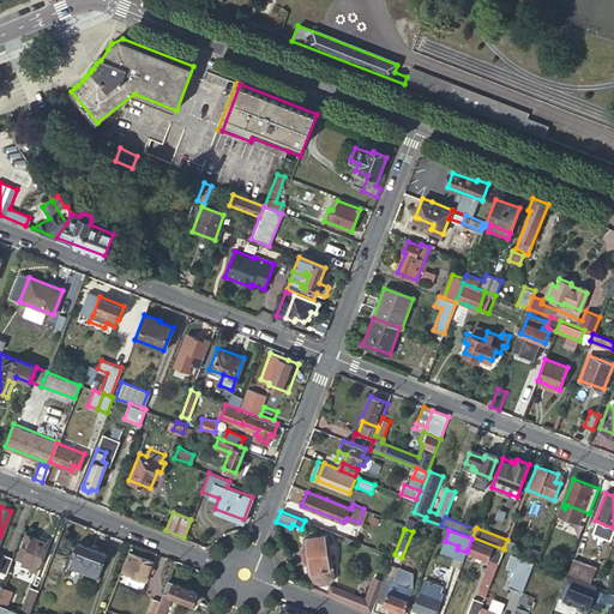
[(37,570),(46,546),(48,541),(37,536),(25,531),(18,552),(25,555),(23,563),(30,565),(30,567),(37,570)]
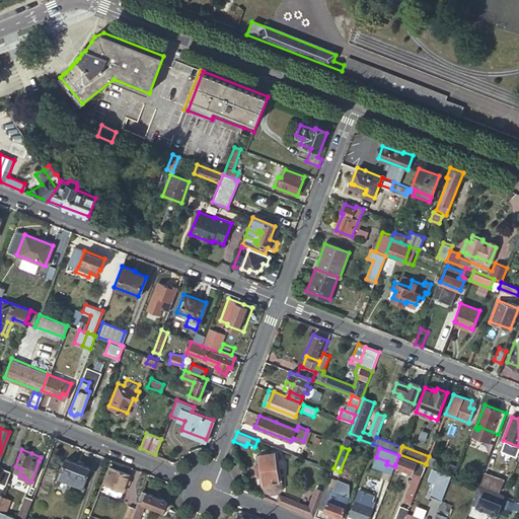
[(278,453),(260,455),(261,463),(257,464),(255,467),(256,474),(258,475),(263,475),(265,490),(267,492),(270,493),(273,493),(275,493),(277,492),(281,491),(283,489),(278,453)]
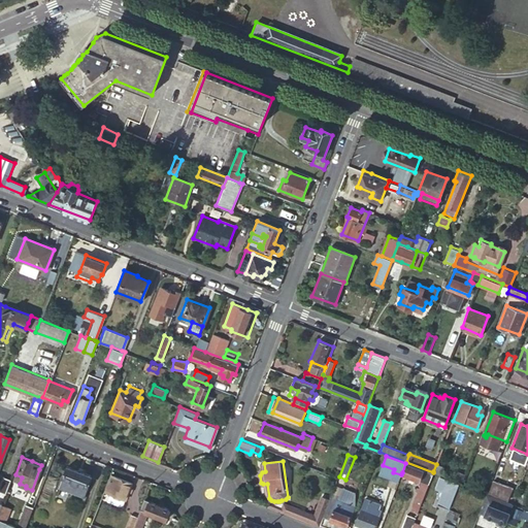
[(372,465),(364,462),(360,472),(368,475),(372,465)]
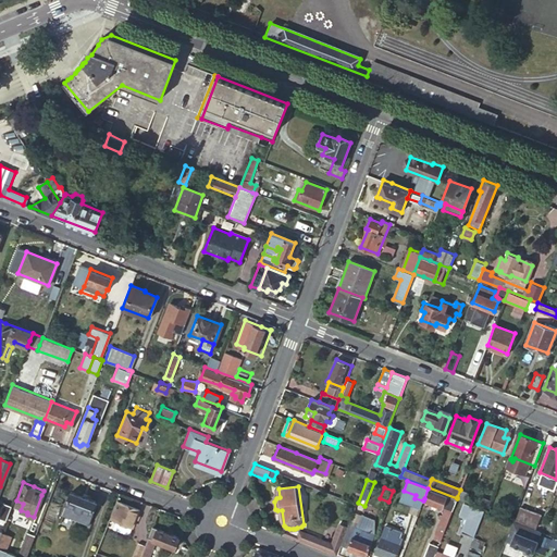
[(457,498),(429,487),(428,489),(424,498),(444,506),(445,502),(447,503),(454,505),(457,498)]
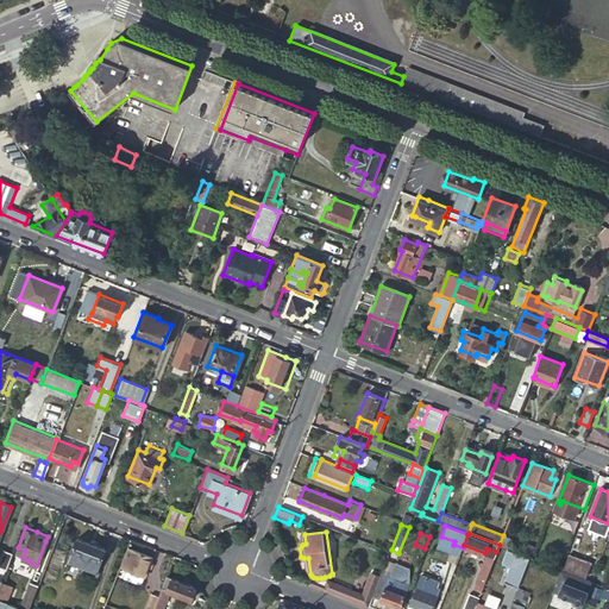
[(106,547),(77,535),(69,559),(98,570),(106,547)]
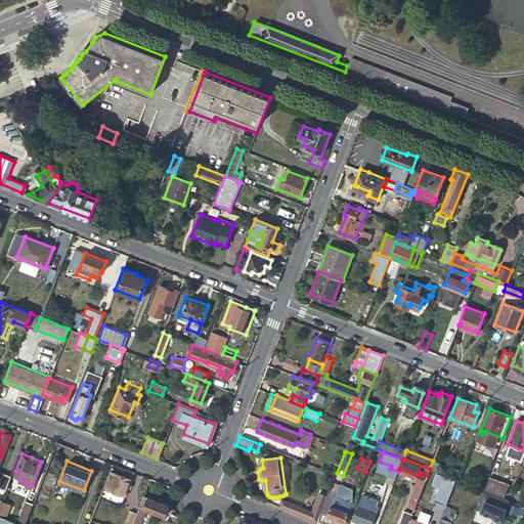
[(433,461),(430,468),(439,471),(440,468),(438,466),(439,463),(433,461)]
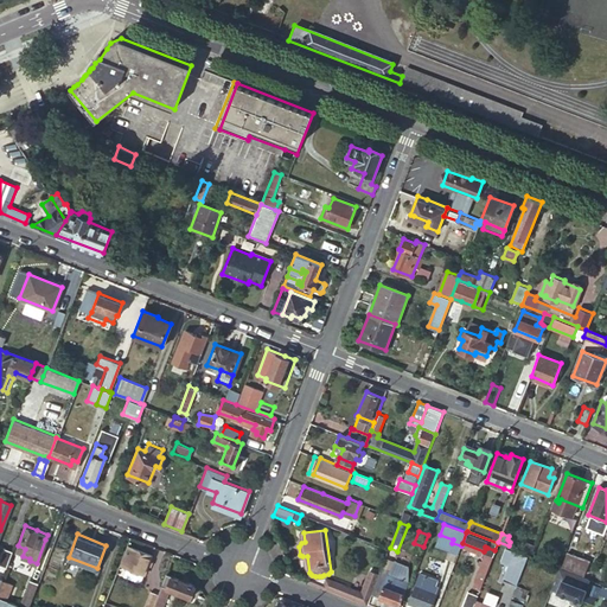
[(523,549),(534,553),(537,544),(526,541),(523,549)]
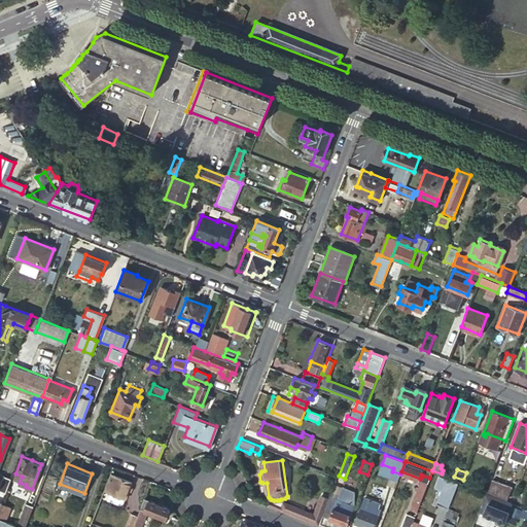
[(132,481),(110,472),(105,488),(110,490),(107,497),(119,502),(123,501),(125,496),(126,496),(132,481)]
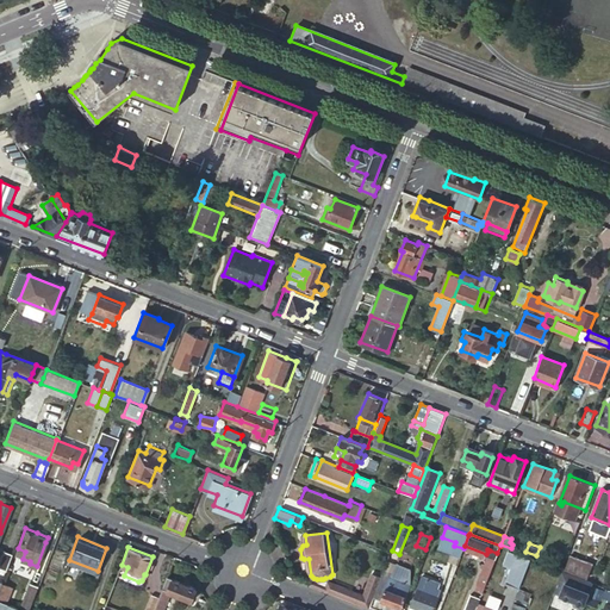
[(0,567),(6,570),(13,552),(5,548),(4,551),(0,549),(0,567)]
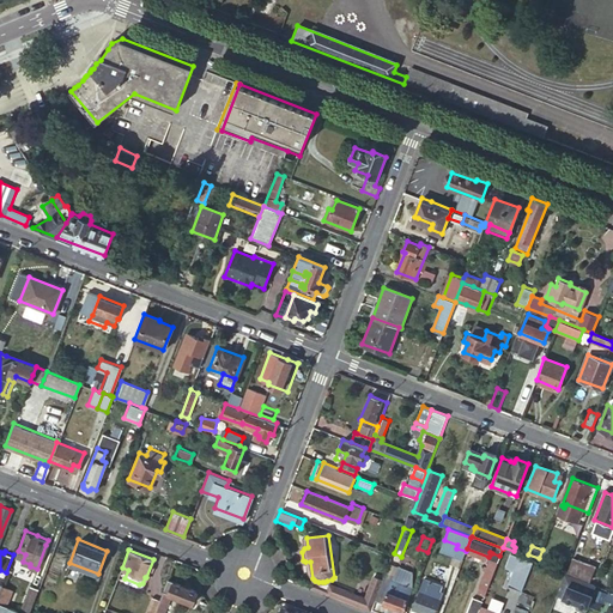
[(596,565),(574,556),(569,570),(592,578),(596,565)]
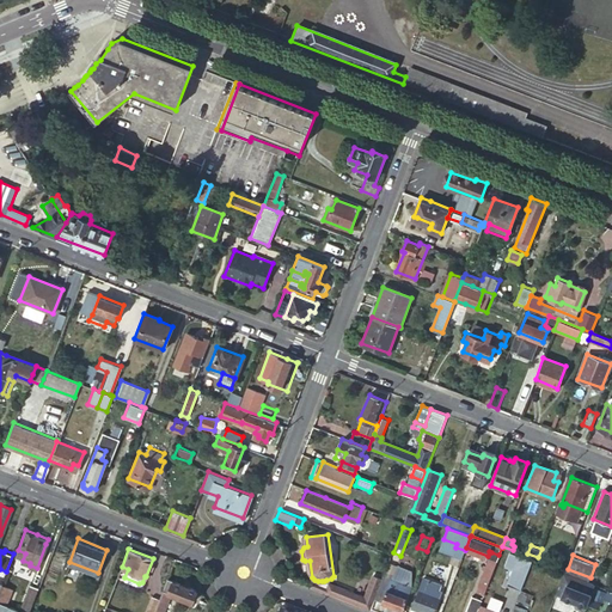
[(533,560),(524,556),(520,563),(531,567),(533,560)]
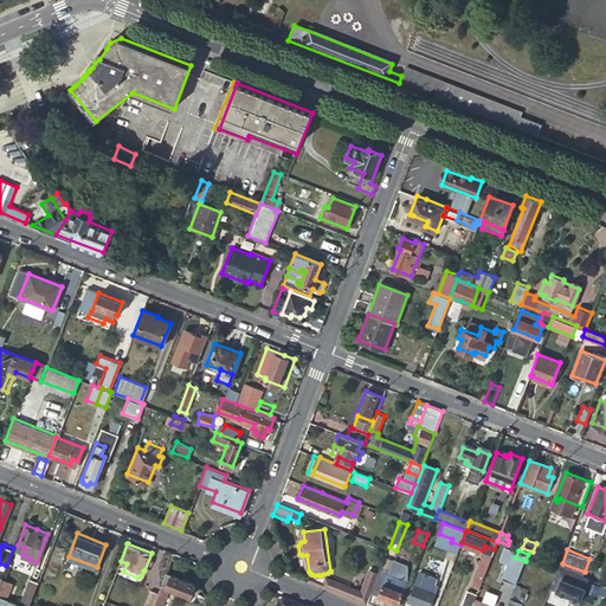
[(394,556),(387,553),(384,563),(389,567),(394,556)]
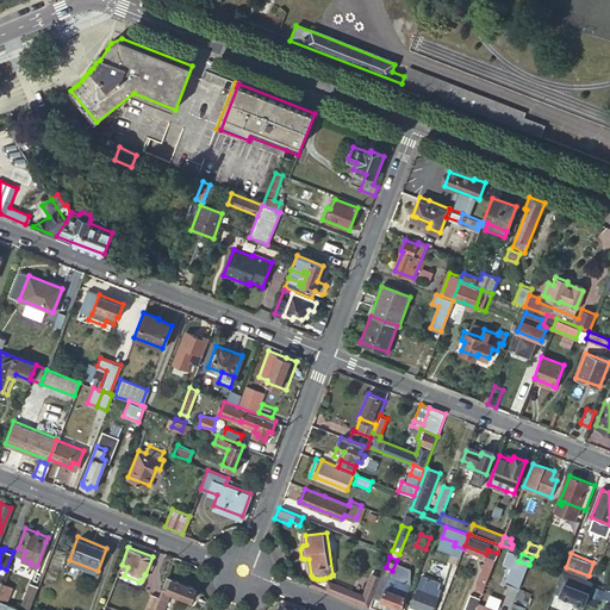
[(485,585),(495,559),(487,556),(478,583),(485,585)]
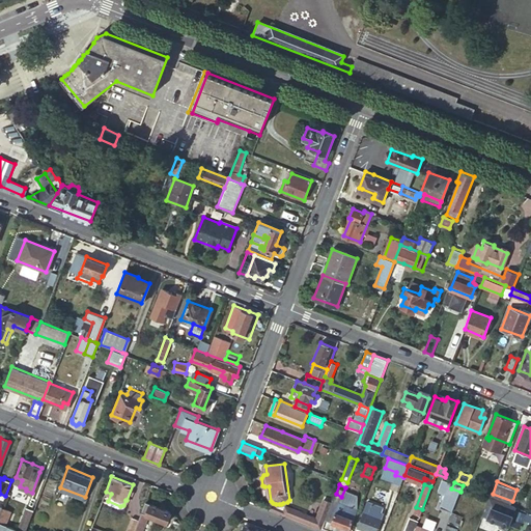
[(329,511),(326,519),(350,528),(357,508),(340,502),(342,497),(341,497),(336,494),(329,511)]
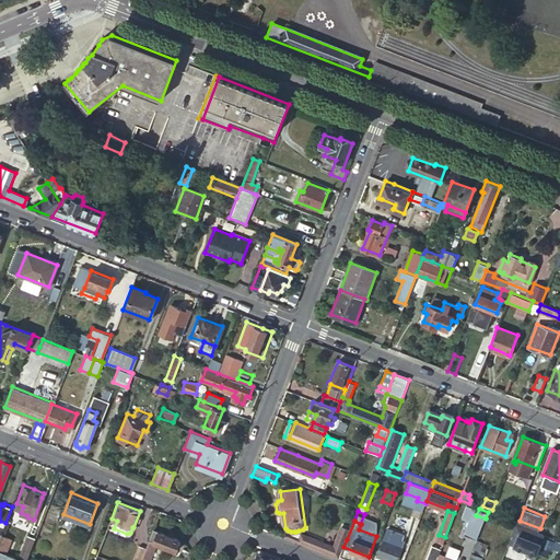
[(140,559),(148,559),(155,541),(176,549),(181,538),(153,527),(146,547),(140,559)]
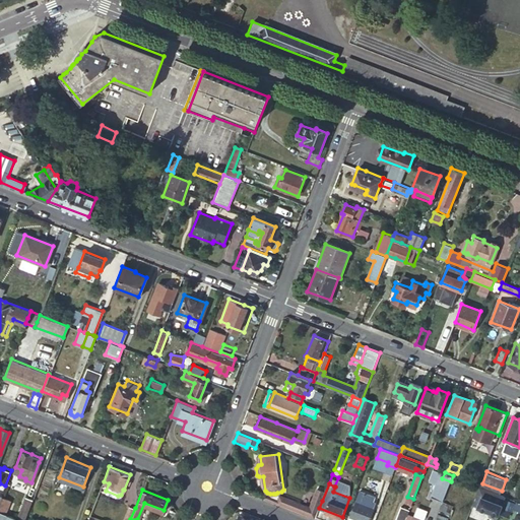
[(495,502),(499,493),(491,490),(488,498),(495,502)]
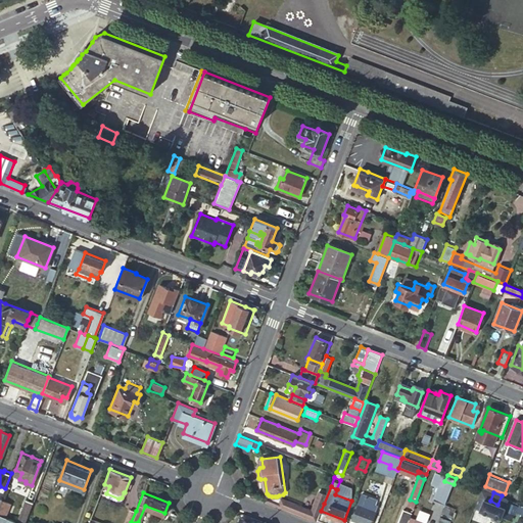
[(367,494),(361,493),(357,504),(358,505),(352,519),(364,522),(369,522),(377,506),(374,505),(376,498),(367,494)]
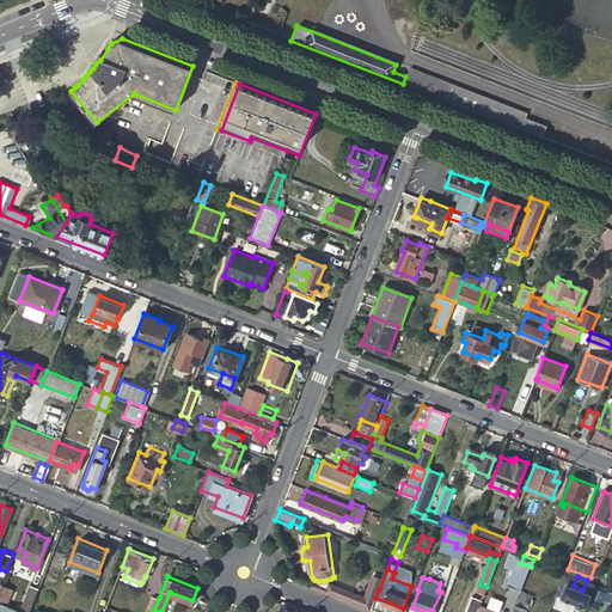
[(585,611),(595,583),(587,580),(582,591),(574,586),(567,583),(562,597),(575,601),(574,605),(575,609),(585,611)]
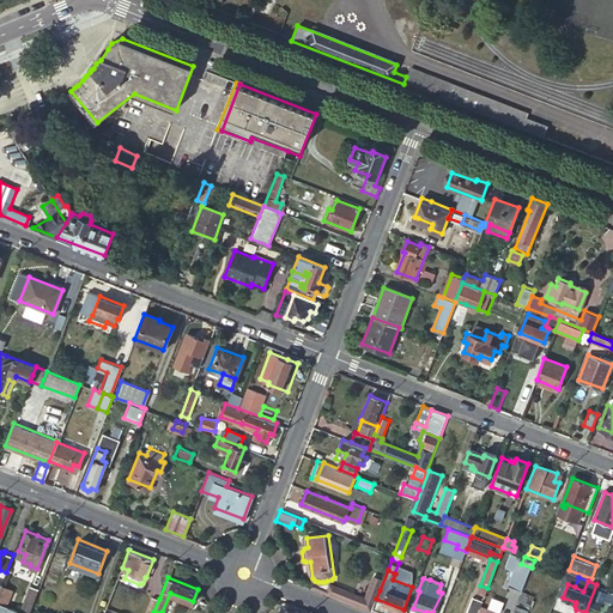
[(313,582),(310,587),(326,593),(327,588),(313,582)]
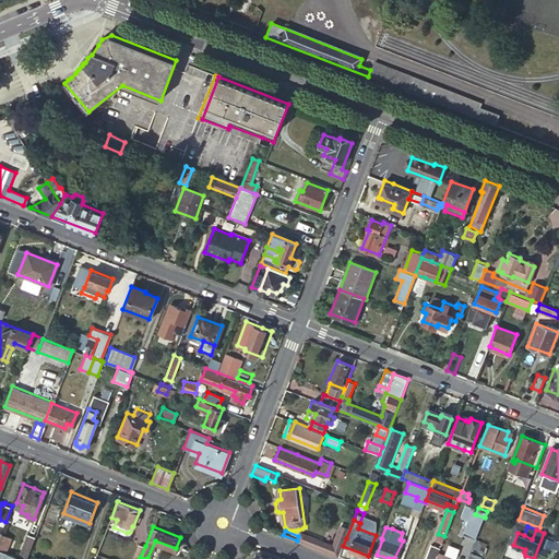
[(297,540),(326,551),(330,543),(300,532),(298,536),(297,540)]
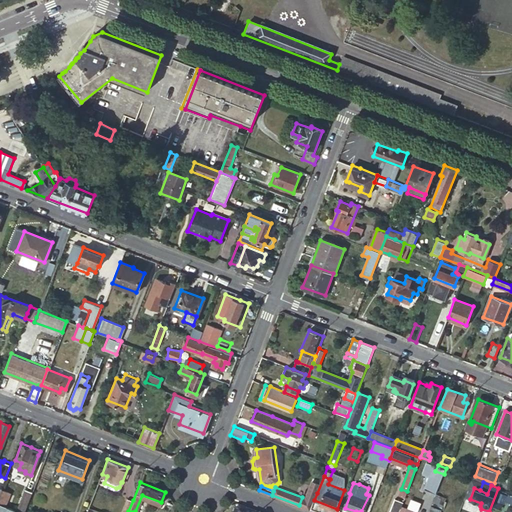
[(11,492),(1,488),(0,491),(0,504),(5,506),(11,492)]
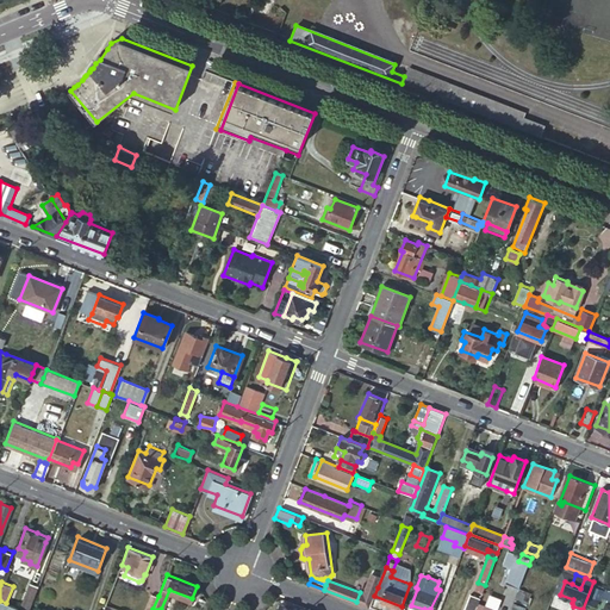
[(23,609),(29,609),(38,585),(30,582),(19,609),(23,609)]
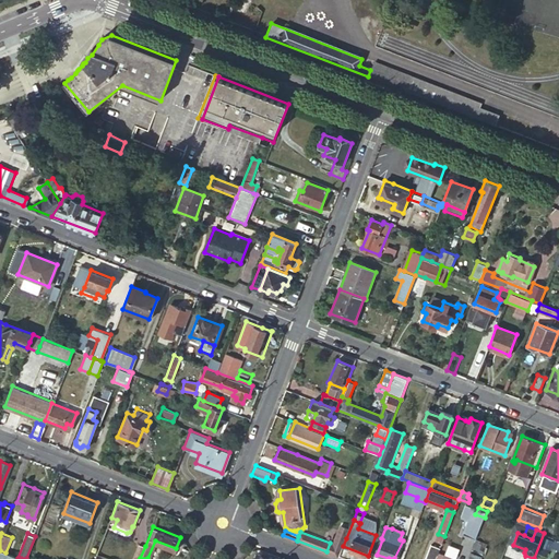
[(333,544),(330,543),(326,551),(339,557),(343,546),(346,538),(337,535),(333,544)]
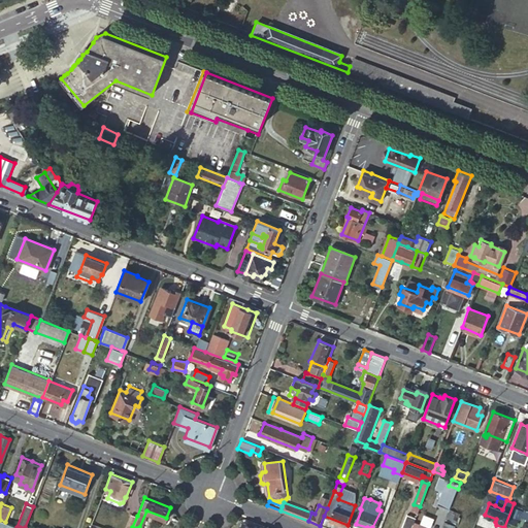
[(432,527),(442,527),(446,522),(448,516),(438,513),(432,527)]
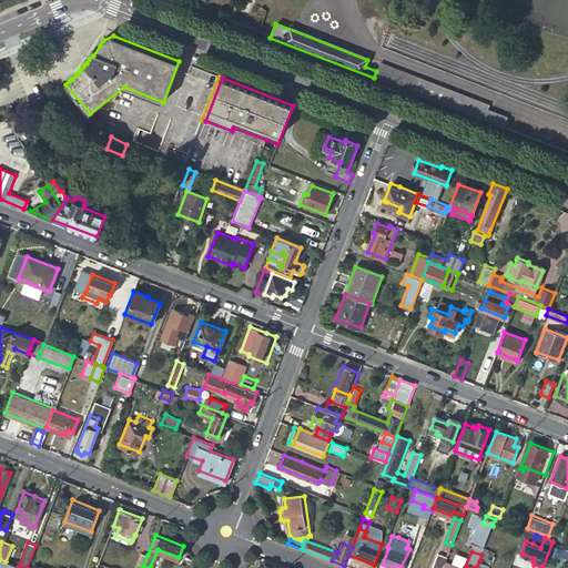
[(140,553),(133,567),(142,567),(148,555),(140,553)]
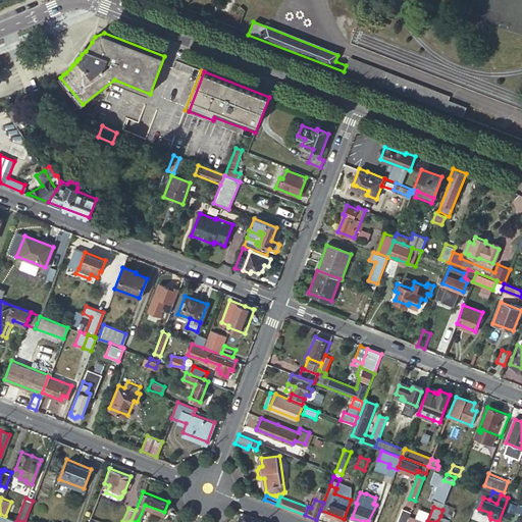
[(408,519),(411,512),(403,509),(397,521),(406,521),(407,521),(408,519)]
